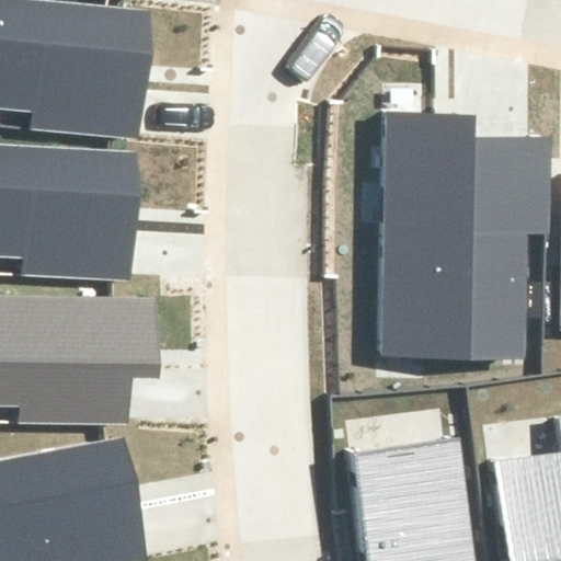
[(139,139),(150,9),(49,0),(0,0),(0,107),(31,111),(29,129),(139,139)]
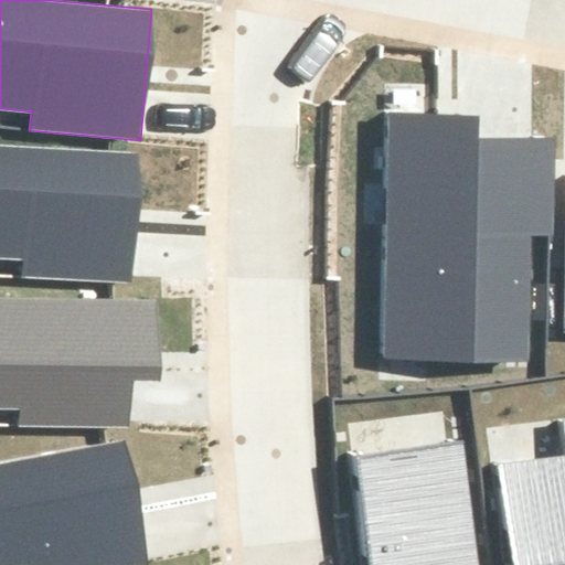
[(462,127),(359,125),(361,350),(492,354),(494,222),(535,222),(535,145),(462,145),(462,127)]
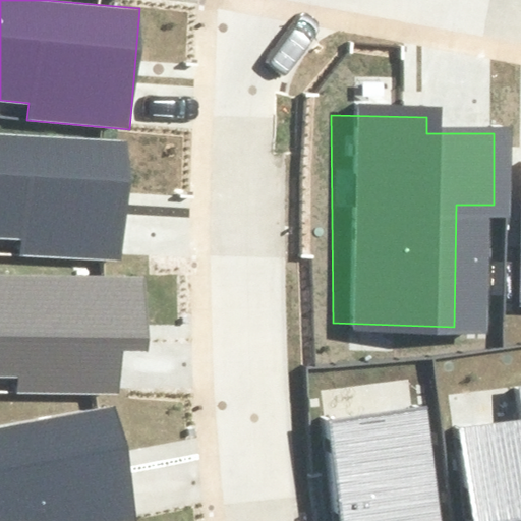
[(121,259),(128,138),(0,131),(0,236),(20,237),(19,253),(121,259)]
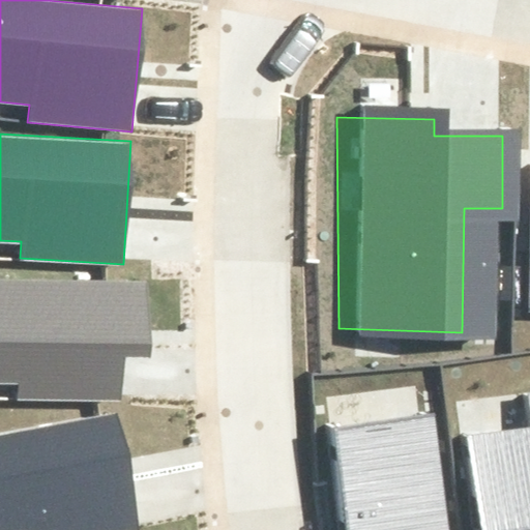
[(529,168),(524,169),(520,316),(529,316),(529,168)]
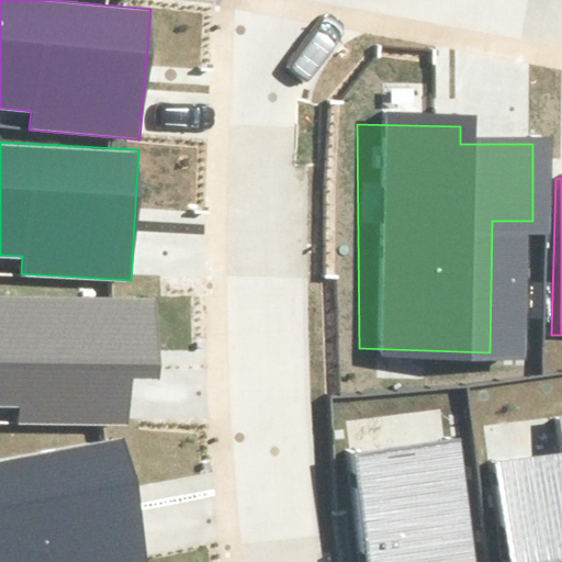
[(153,378),(154,298),(0,293),(0,407),(20,408),(20,422),(132,425),(133,378),(153,378)]
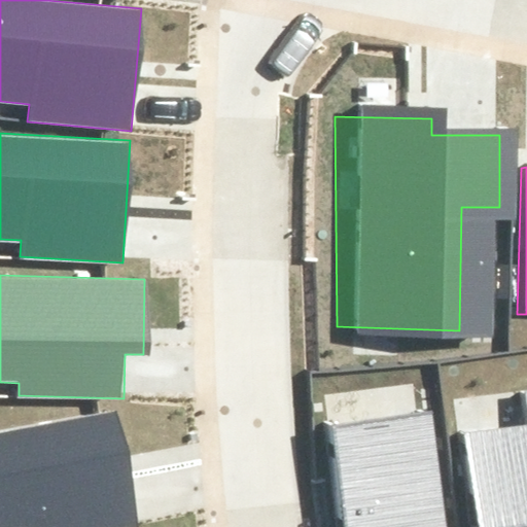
[(139,526),(118,412),(0,432),(0,526),(139,526)]
